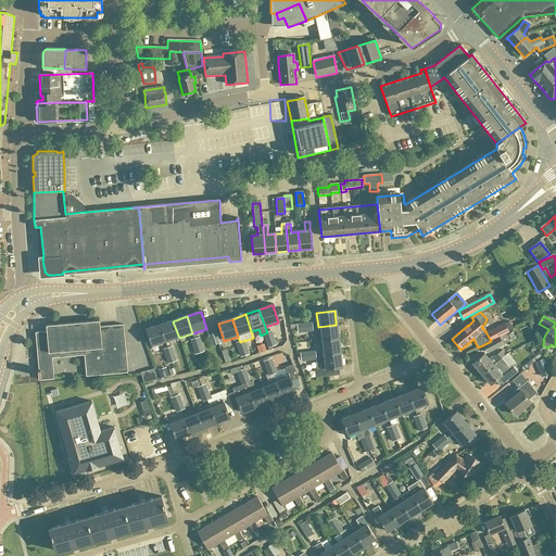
[(86,377),(127,373),(123,325),(99,327),(99,320),(46,326),(47,332),(35,333),(38,369),(37,370),(38,378),(39,378),(39,381),(53,379),(51,358),(84,355),(86,377)]
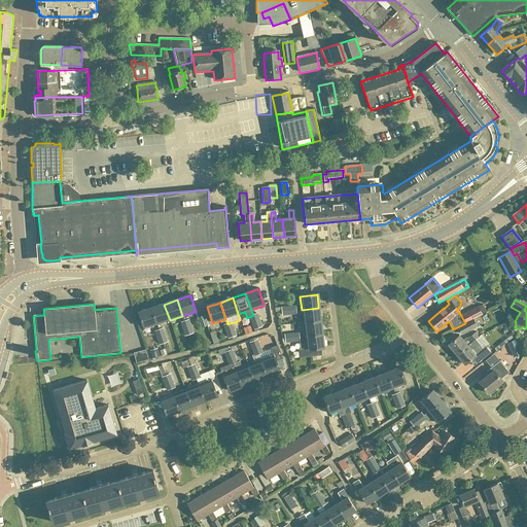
[(156,325),(170,320),(164,305),(151,309),(156,325)]
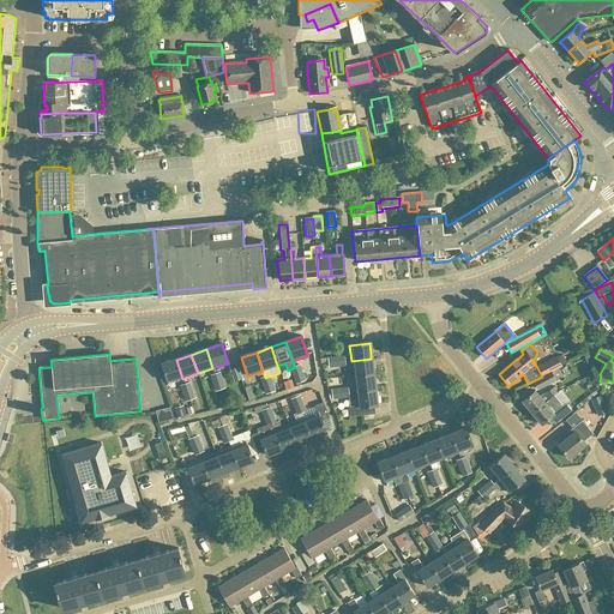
[(336,357),(337,368),(345,367),(344,356),(336,357)]
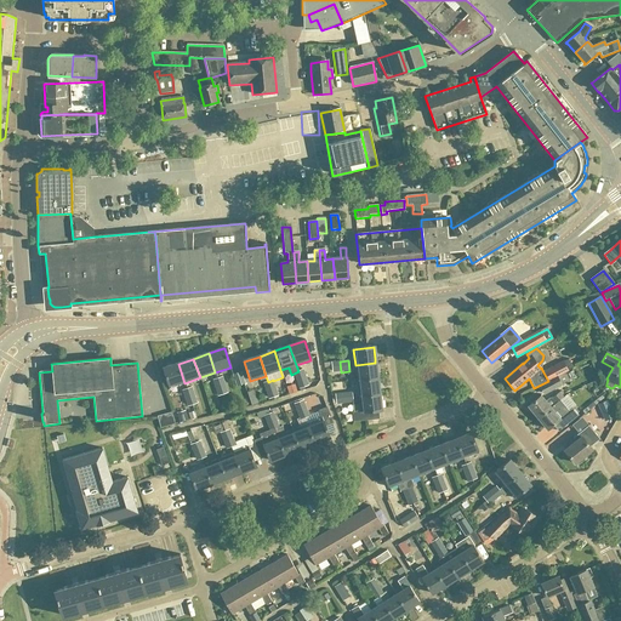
[(557,377),(573,368),(569,360),(563,363),(543,372),(548,381),(557,377)]
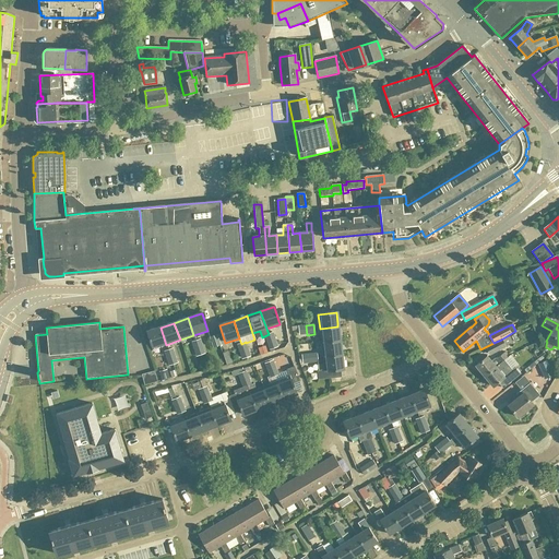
[(307,335),(306,325),(298,326),(299,335),(307,335)]
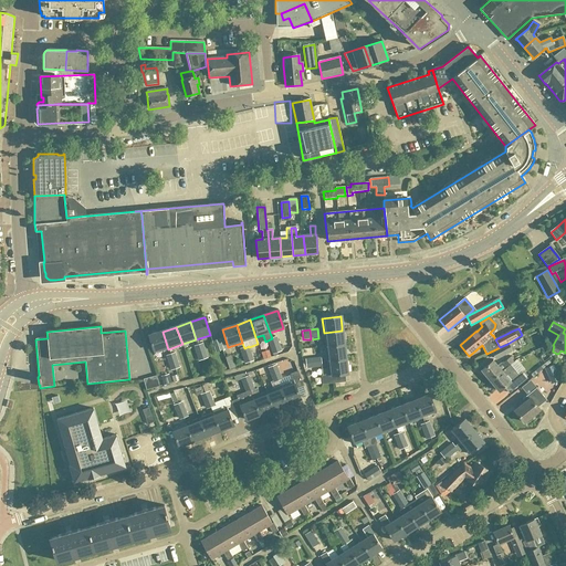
[(342,331),(324,333),(325,347),(344,345),(342,331)]
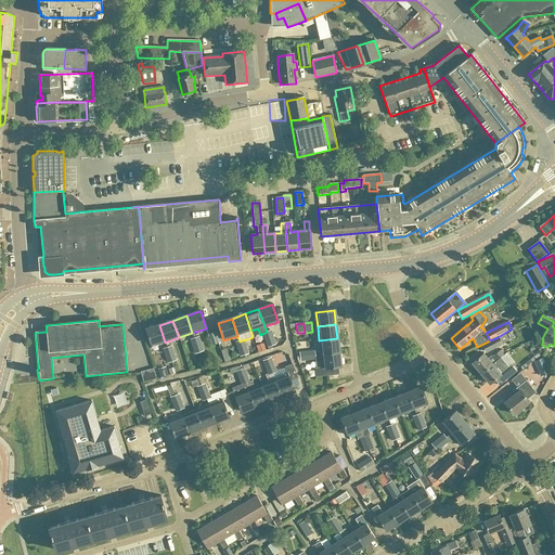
[(165,343),(159,325),(146,330),(145,330),(152,347),(165,343)]
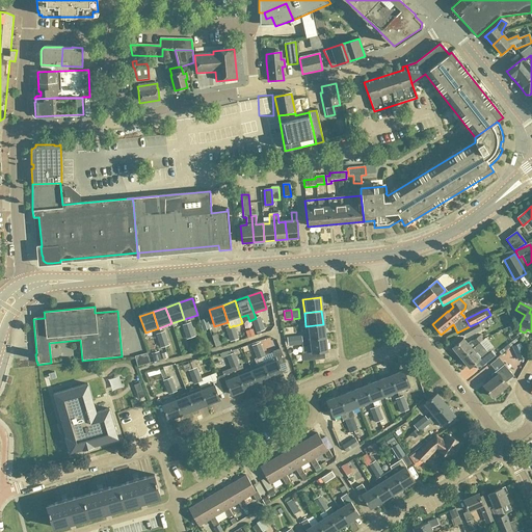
[(254,326),(262,324),(260,317),(256,318),(251,320),(254,326)]
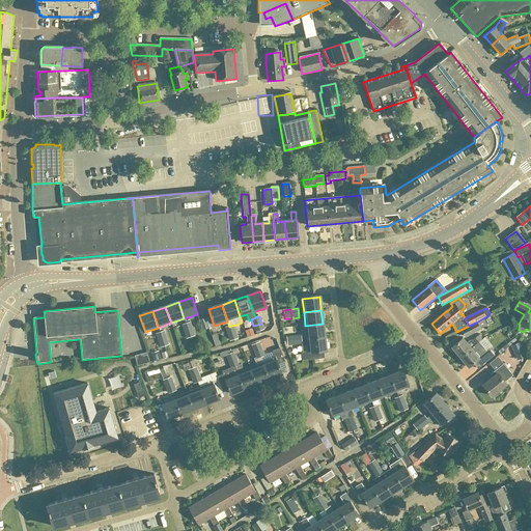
[(207,322),(205,318),(198,320),(202,331),(210,329),(207,322)]
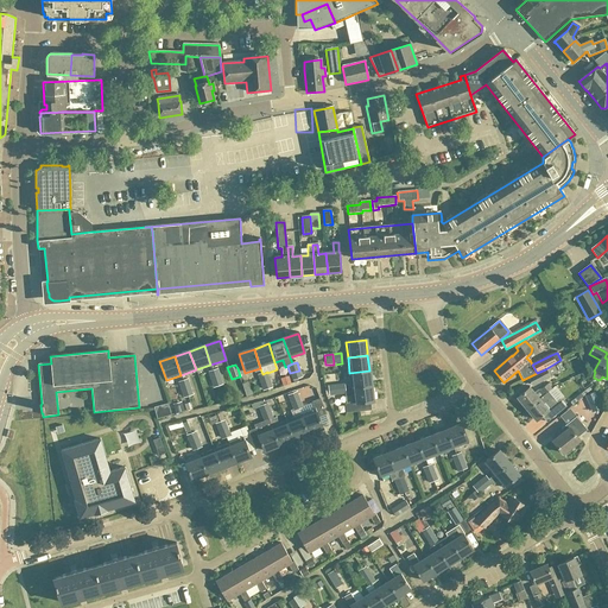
[(208,373),(210,380),(220,378),(217,369),(208,373)]
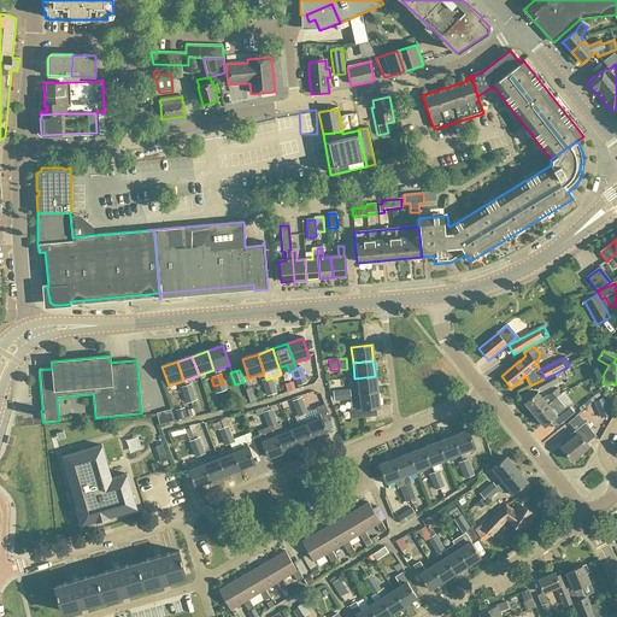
[(553,375),(545,378),(535,383),(540,392),(557,383),(553,375)]
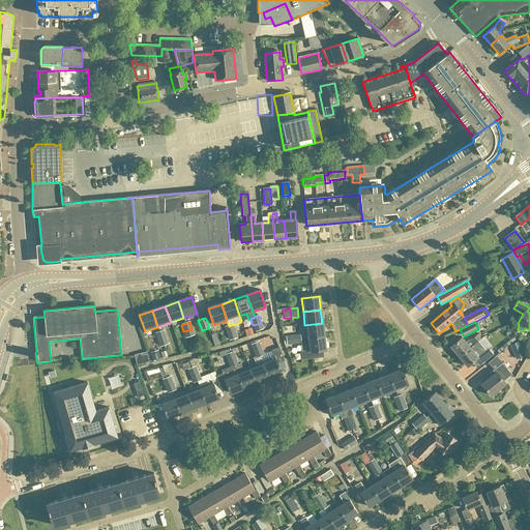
[(255,332),(263,329),(261,323),(253,325),(255,332)]
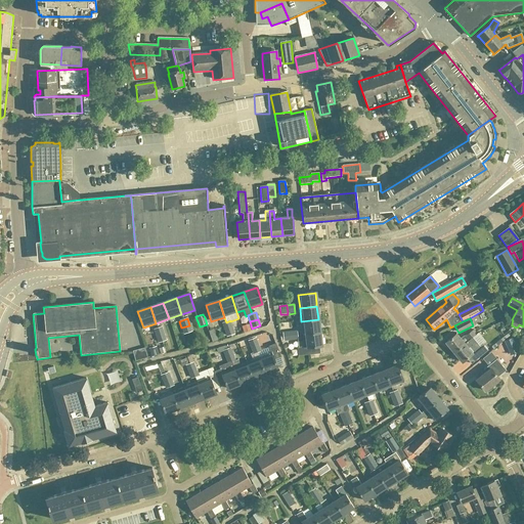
[(318,319),(301,321),(303,335),(320,333),(318,319)]
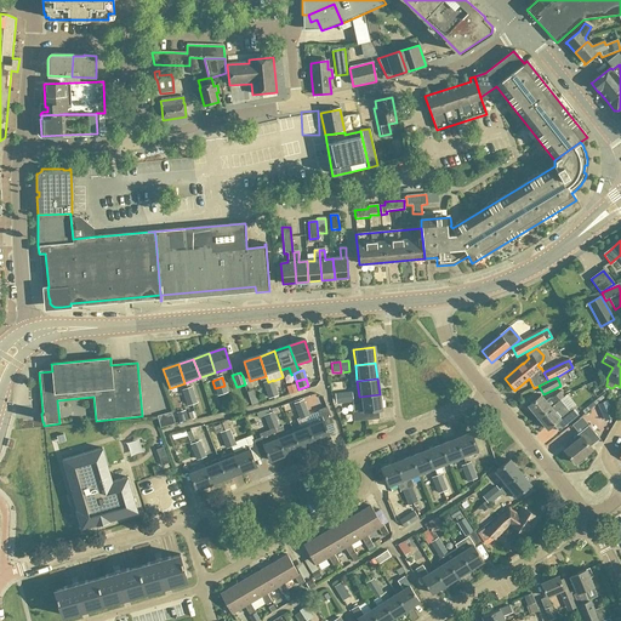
[(266,392),(275,388),(273,381),(273,380),(268,382),(262,383),(266,392)]
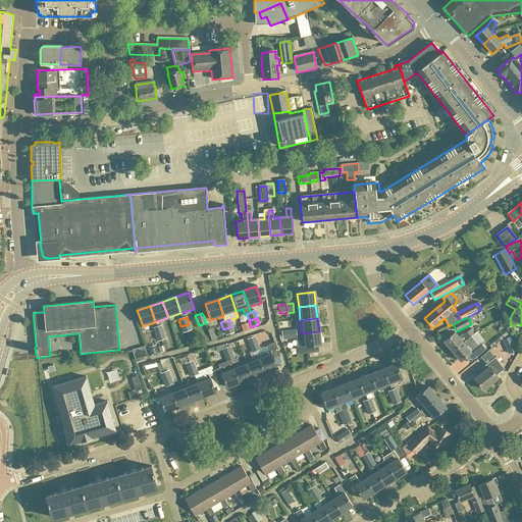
[(249,321),(242,323),(243,330),(251,328),(249,321)]
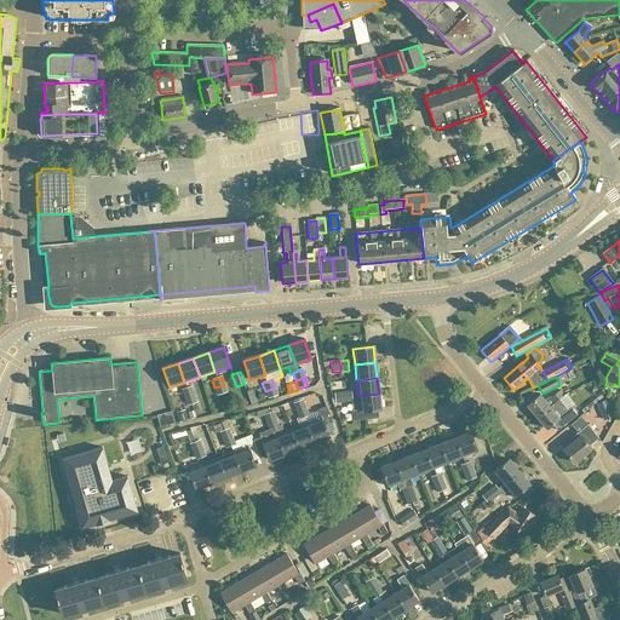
[(224,385),(214,388),(217,396),(228,392),(224,385)]
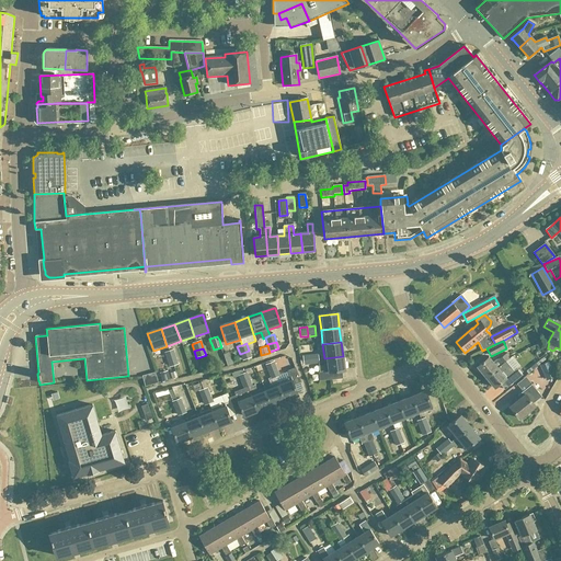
[(173,350),(171,351),(164,353),(167,361),(175,357),(173,350)]
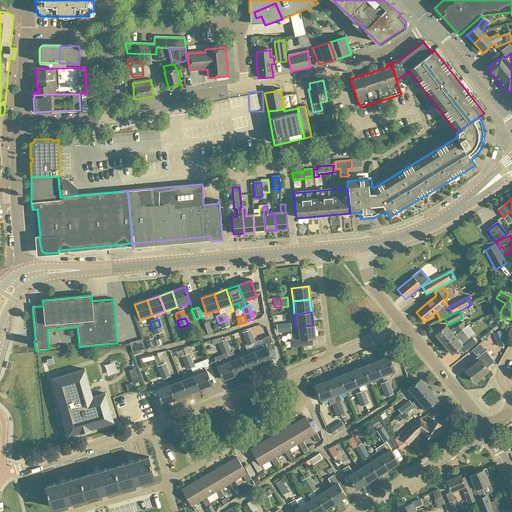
[(221,330),(229,327),(227,320),(219,323),(221,330)]
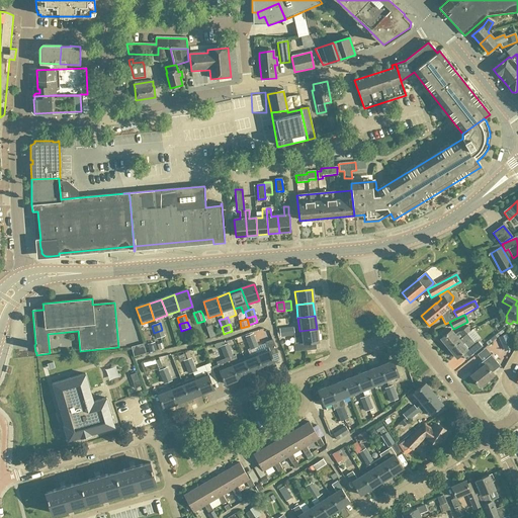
[(287,337),(294,336),(294,332),(293,327),(286,328),(287,337)]
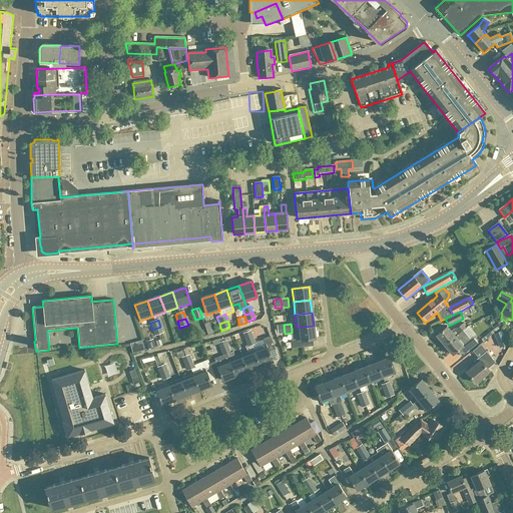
[(454,337),(459,333),(462,331),(465,329),(462,325),(456,330),(454,330),(450,333),(446,328),(436,336),(444,346),(454,337)]
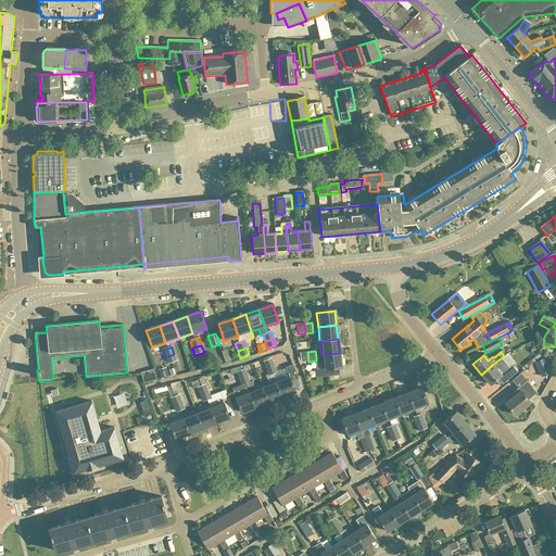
[(316,378),(333,376),(332,368),(341,367),(340,353),(321,355),(316,356),(316,361),(316,363),(323,362),(323,369),(315,370),(316,378)]
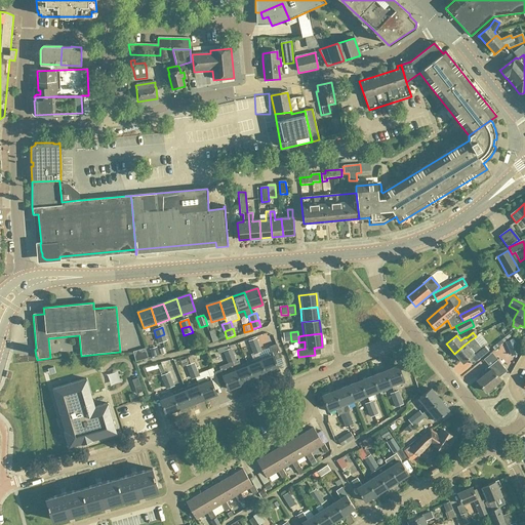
[(166,341),(164,334),(156,337),(158,345),(166,341)]
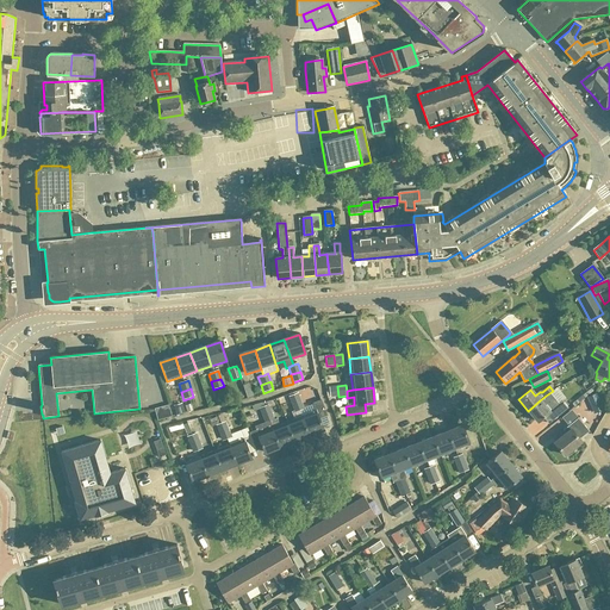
[(291,405),(300,402),(298,393),(288,397),(291,405)]
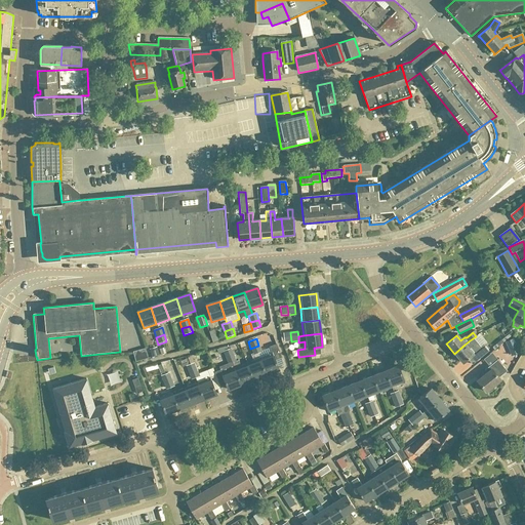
[(470,340),(465,345),(454,354),(462,363),(468,360),(473,365),(489,352),(484,346),(481,349),(473,338),(470,340)]
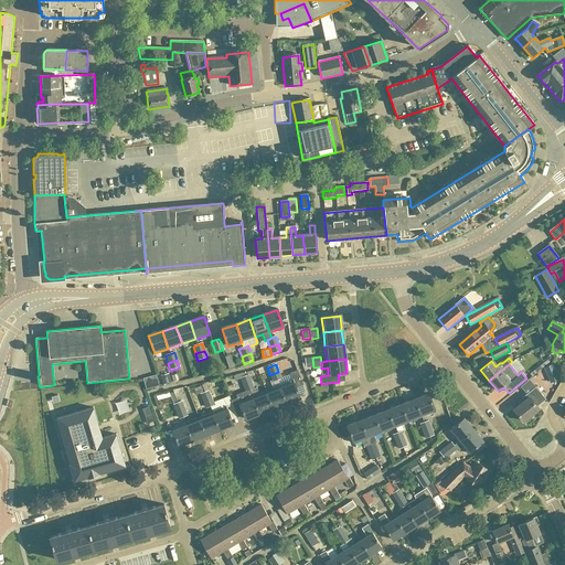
[(550,383),(550,384),(560,380),(558,380),(553,365),(552,364),(543,369),(546,376),(550,383)]
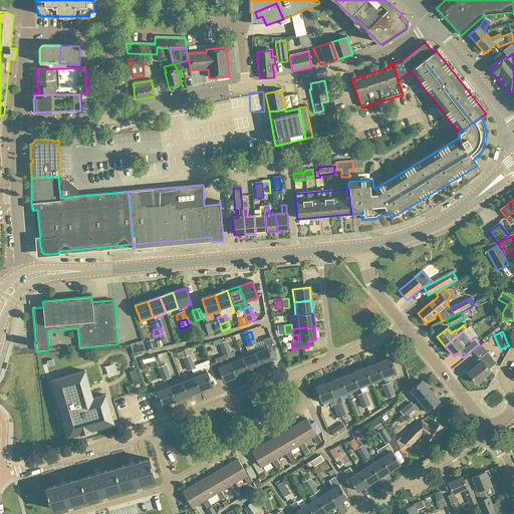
[(254,351),(260,367),(272,362),(273,362),(269,353),(275,350),(270,337),(264,340),(266,346),(254,351)]
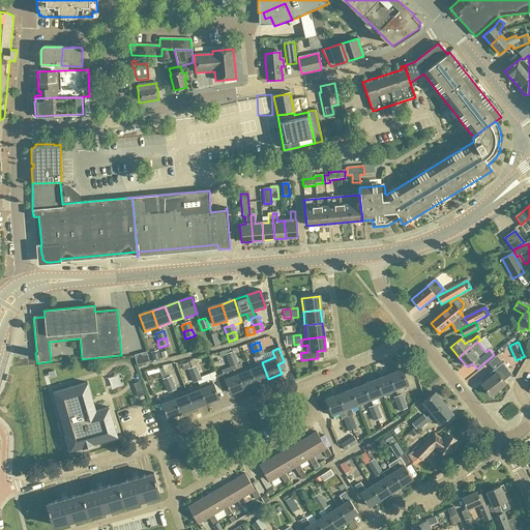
[(256,359),(264,356),(261,349),(253,352),(256,359)]
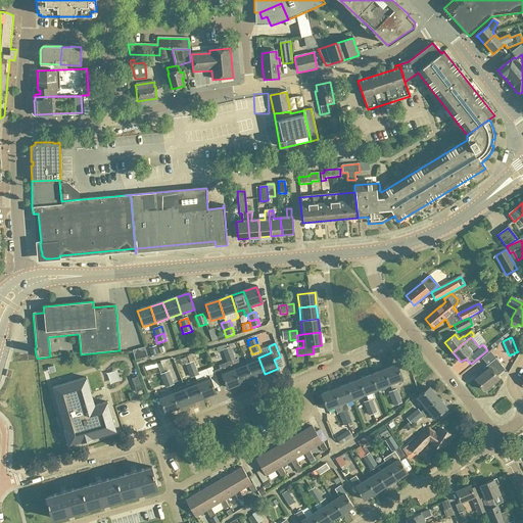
[(135,361),(147,358),(144,347),(132,351),(135,361)]
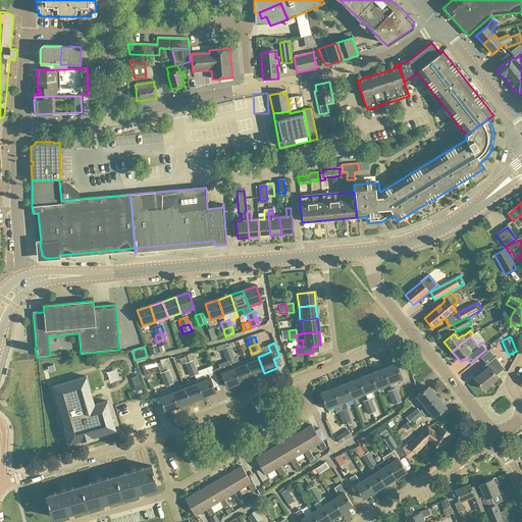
[(224,357),(232,354),(229,347),(221,350),(224,357)]
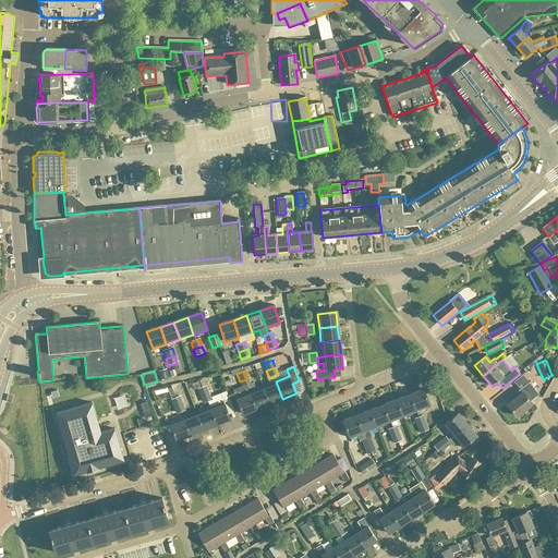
[(246,387),(246,386),(251,385),(249,378),(240,381),(242,388),(246,387)]
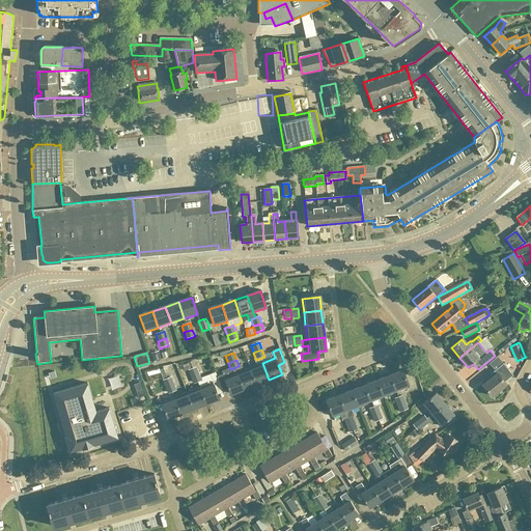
[(249,368),(256,385),(269,380),(262,363),(249,368)]
